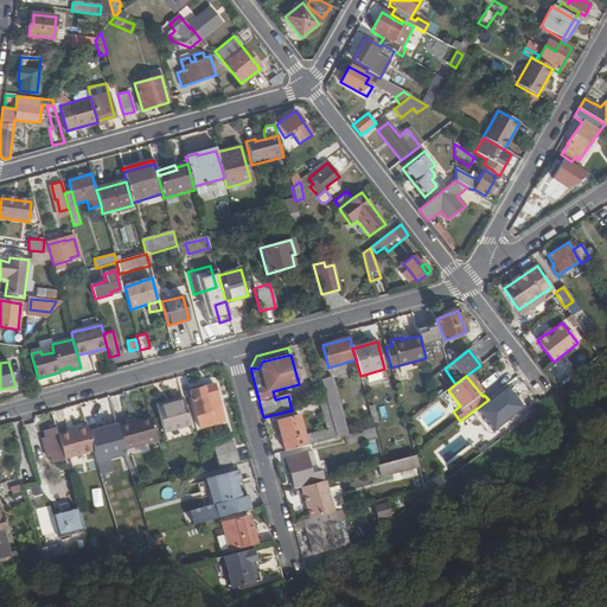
[(332,377),(320,379),(326,401),(337,438),(344,435),(347,435),(332,377)]
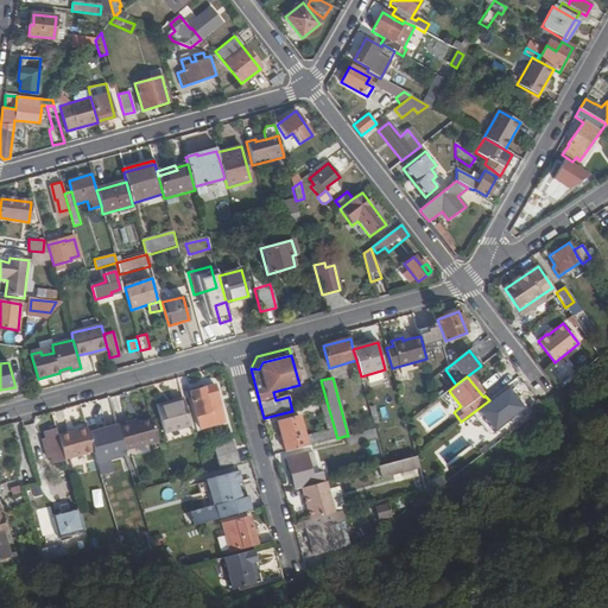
[(576,398),(587,391),(581,381),(570,390),(576,398)]
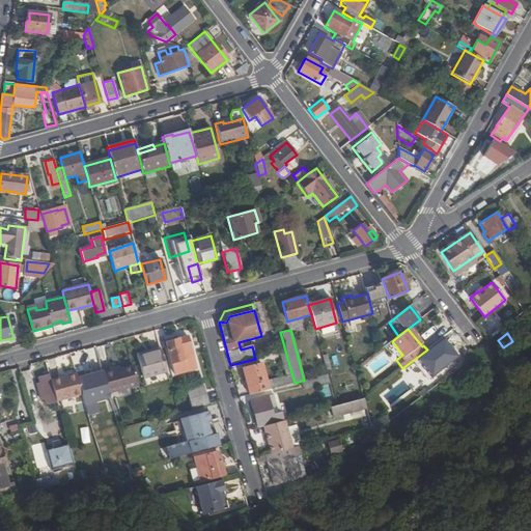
[(187,336),(165,342),(171,363),(172,363),(175,375),(196,370),(187,336)]
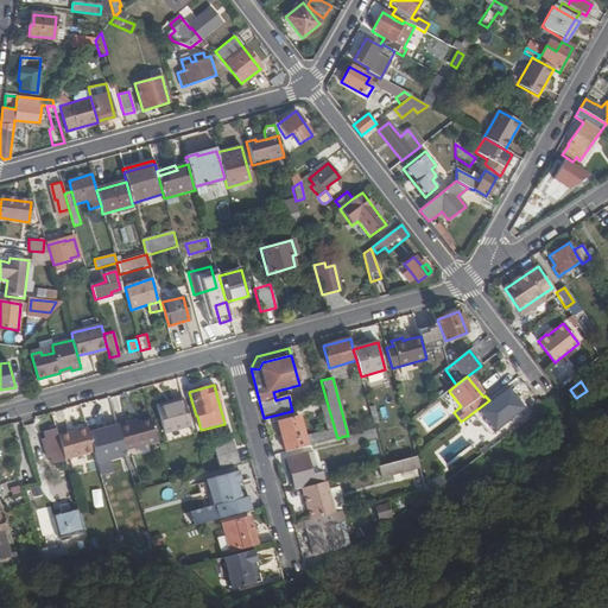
[(524,410),(511,393),(480,418),(493,434),(524,410)]
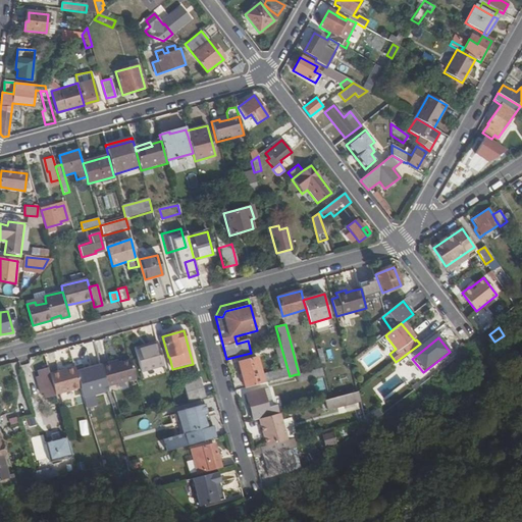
[(135,349),(135,351),(158,345),(157,342),(135,349)]
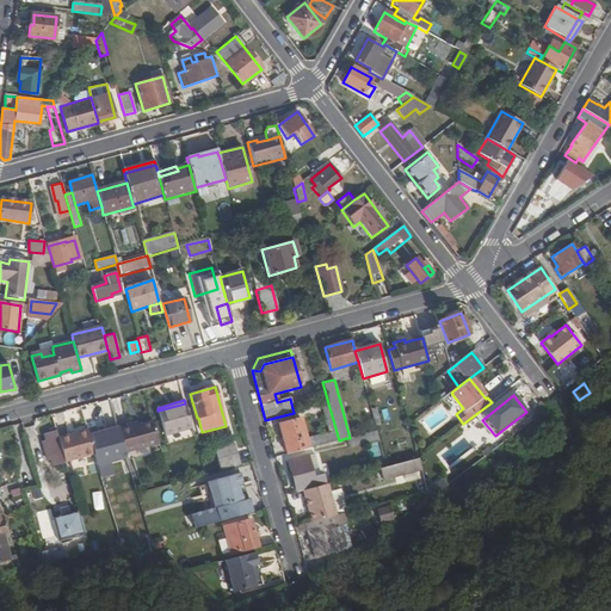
[(158,411),(165,436),(191,427),(185,403),(158,411)]
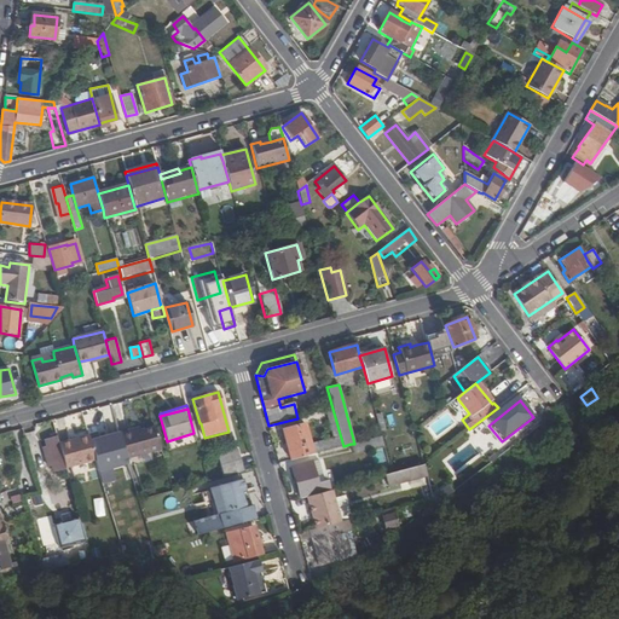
[(334,439),(336,449),(343,446),(333,409),(327,410),(334,439)]
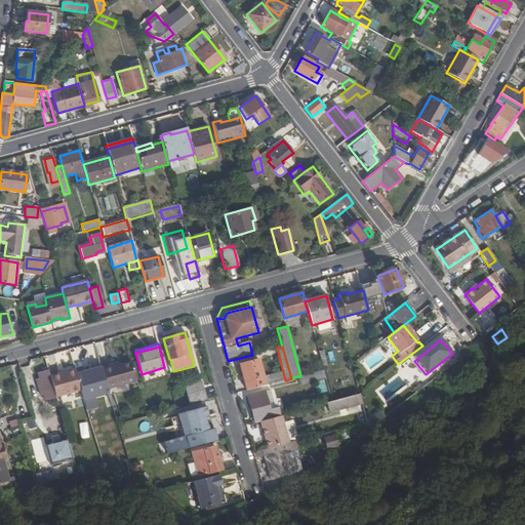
[(285,380),(283,372),(264,377),(258,359),(240,364),(245,382),(247,381),(248,390),(285,380)]
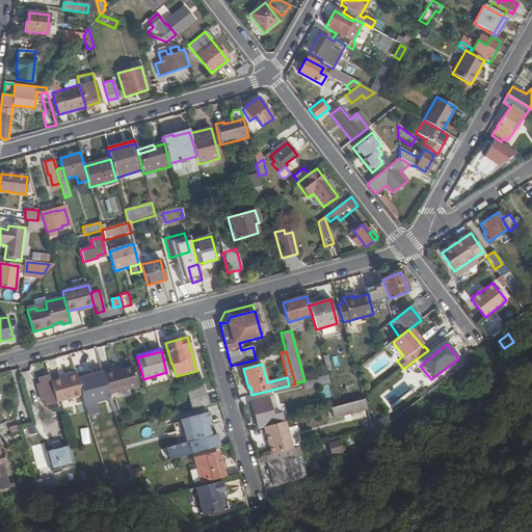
[(113,369),(103,372),(109,394),(138,387),(133,367),(121,370),(114,372),(113,369)]
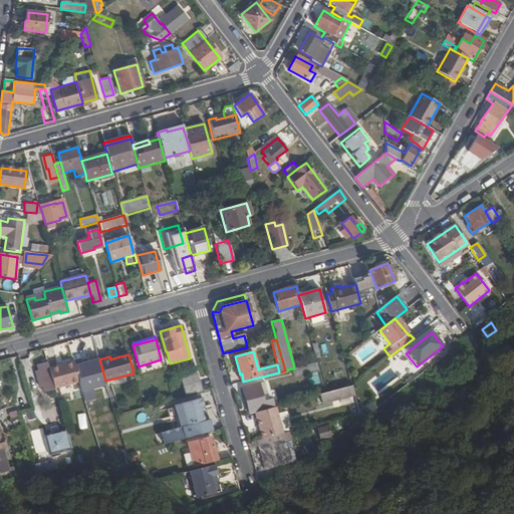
[(99,359),(75,365),(80,382),(82,393),(106,387),(105,380),(99,359)]
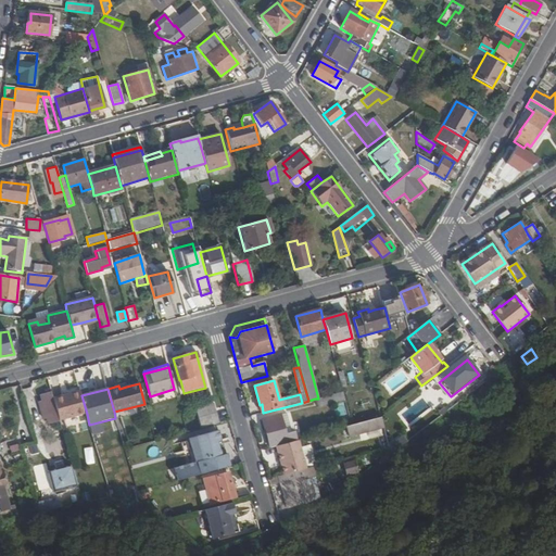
[(60,419),(53,399),(52,392),(41,395),(42,402),(39,403),(43,418),(48,417),(49,422),(60,419)]
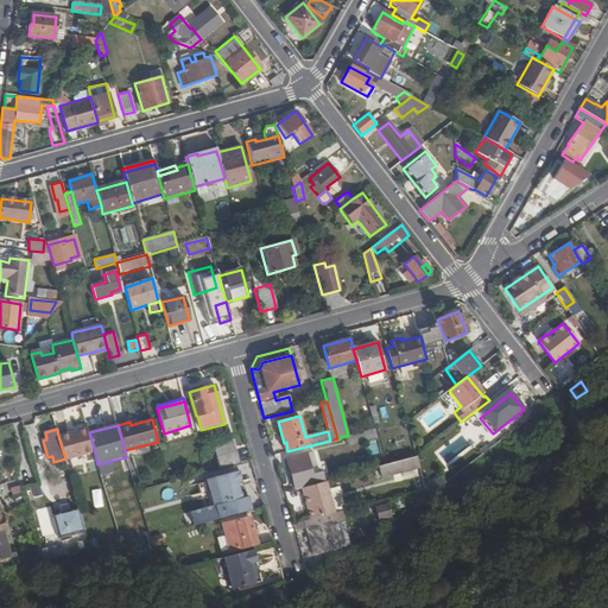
[(58,436),(65,458),(65,460),(95,453),(89,432),(88,429),(58,436)]
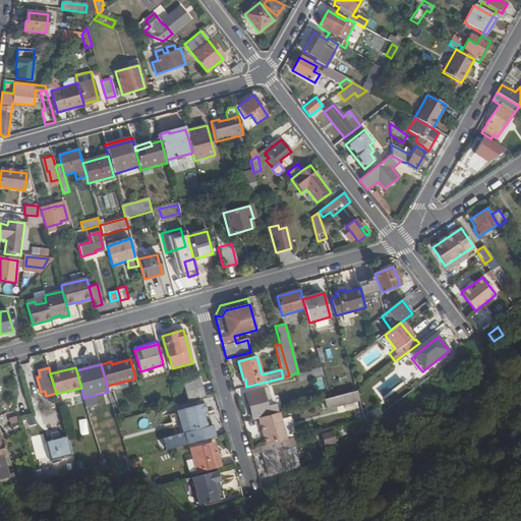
[(297,382),(323,374),(321,367),(298,373),(295,373),(297,382)]
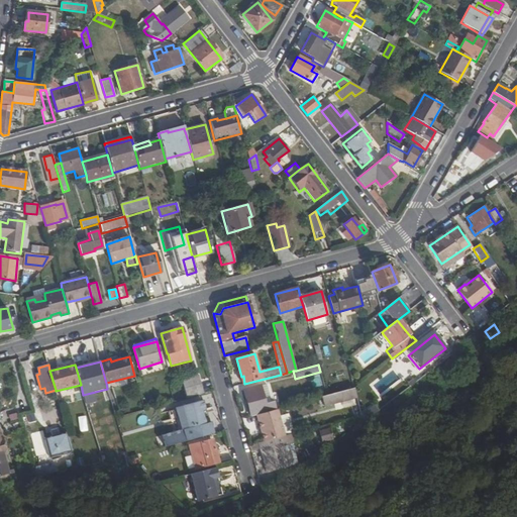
[(183,381),(187,396),(202,393),(197,377),(183,381)]
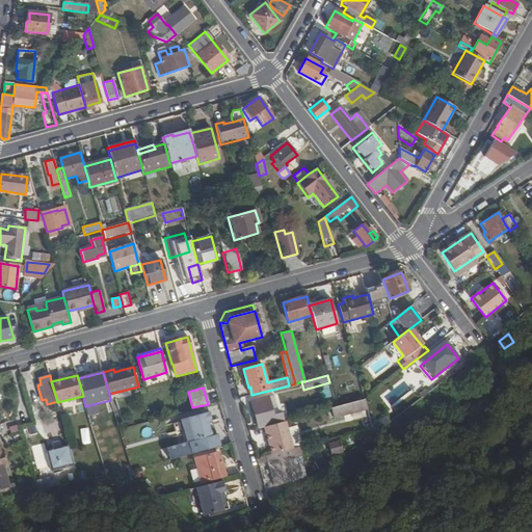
[(274,396),(267,398),(272,416),(280,414),(274,396)]
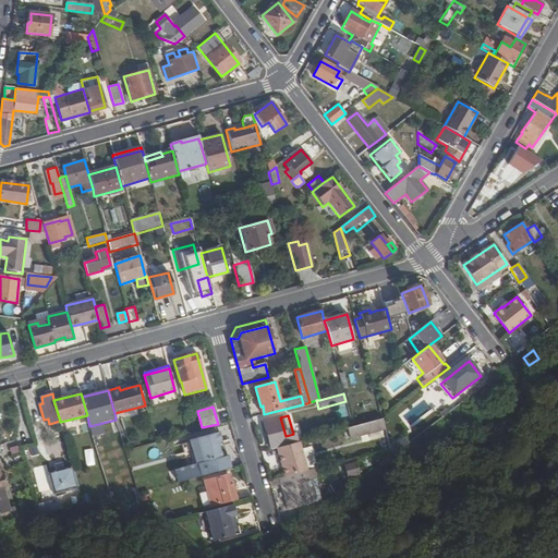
[(264,422),(271,449),(276,448),(282,447),(296,443),(294,433),(293,434),(286,436),(280,417),(264,422)]
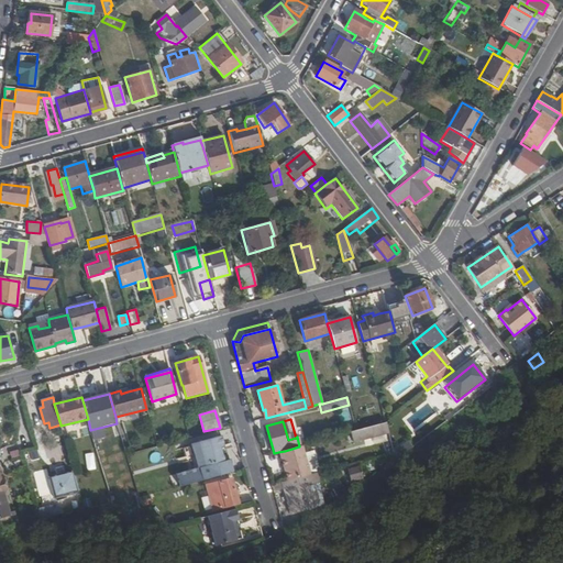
[(353,443),(388,433),(386,422),(356,431),(351,432),(353,443)]
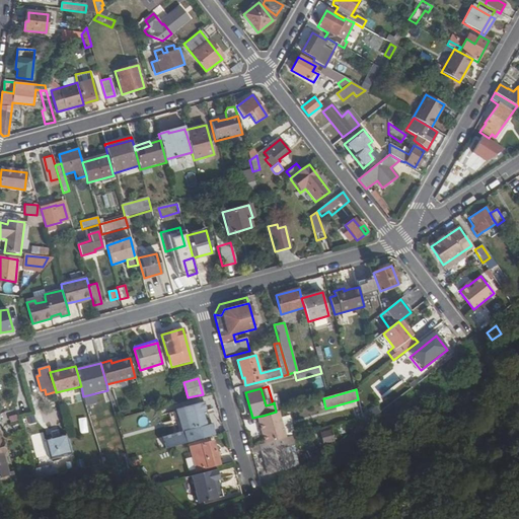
[(183,408),(187,418),(190,429),(206,425),(202,412),(205,411),(202,402),(183,408)]
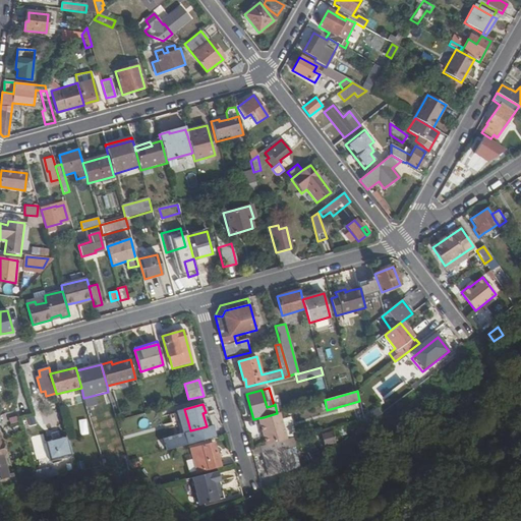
[(336,419),(337,426),(364,419),(362,412),(336,419)]
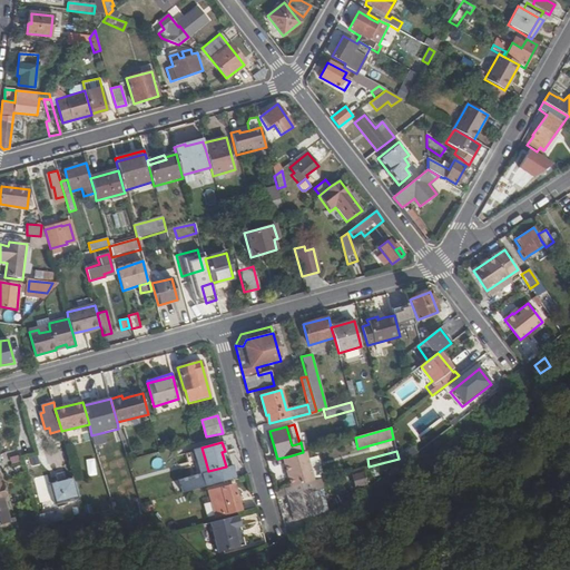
[(282,458),(292,487),(314,481),(304,452),(303,452),(288,457),(282,458)]
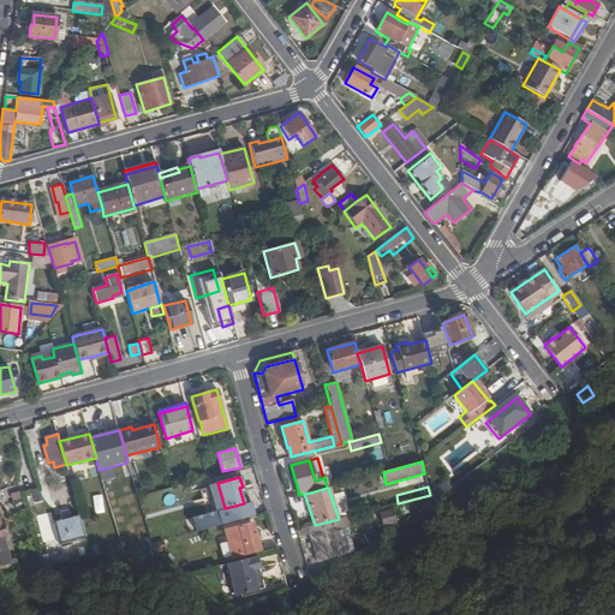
[(382,526),(394,523),(392,512),(380,514),(382,526)]
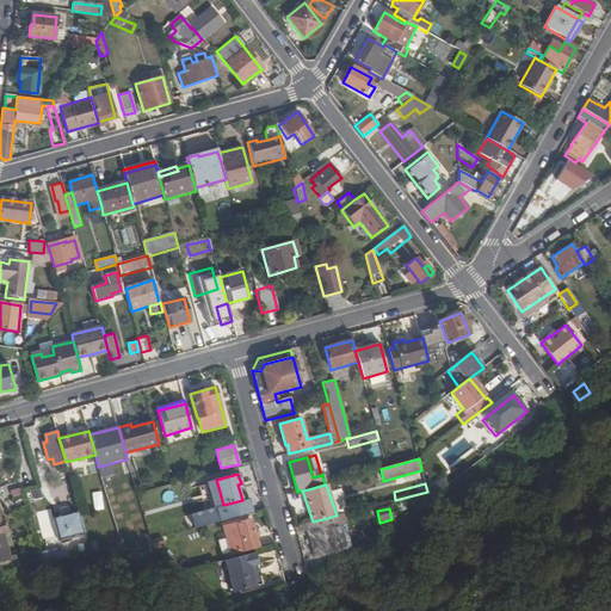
[(82,536),(75,511),(55,517),(61,542),(82,536)]
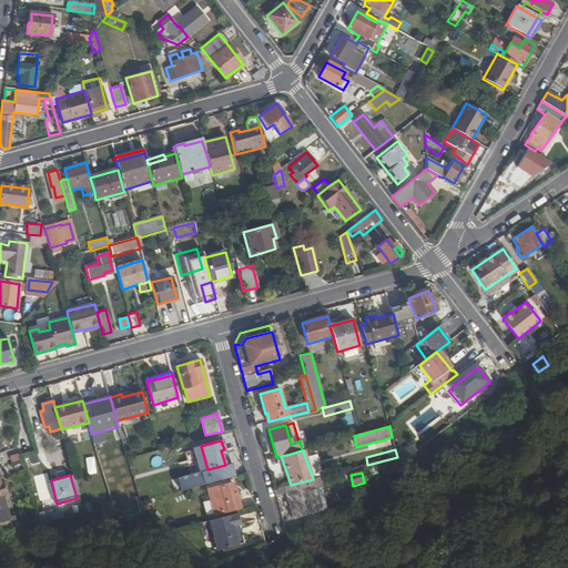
[(321,487),(318,478),(313,479),(291,485),(284,487),(293,520),(316,514),(311,489),(321,487)]
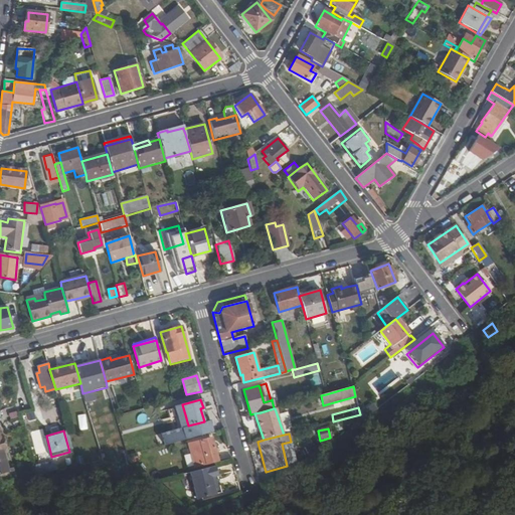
[(0,474),(13,471),(12,468),(8,469),(2,448),(4,447),(0,435),(0,474)]
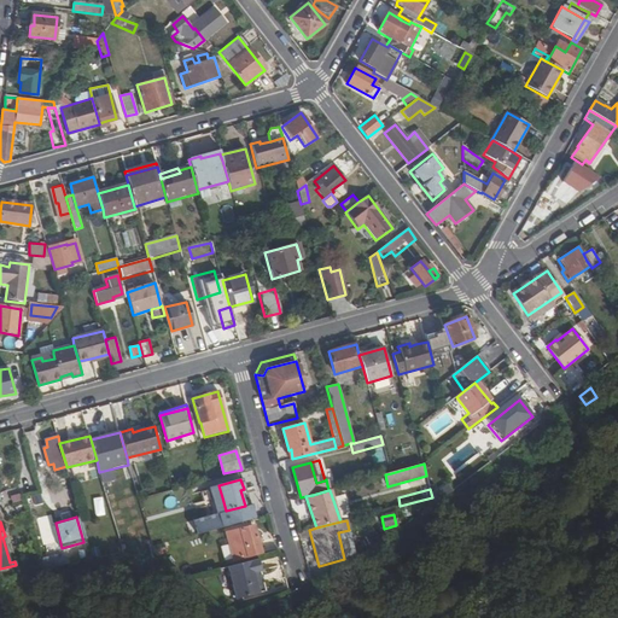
[(232,532),(239,558),(261,553),(252,526),(232,532)]
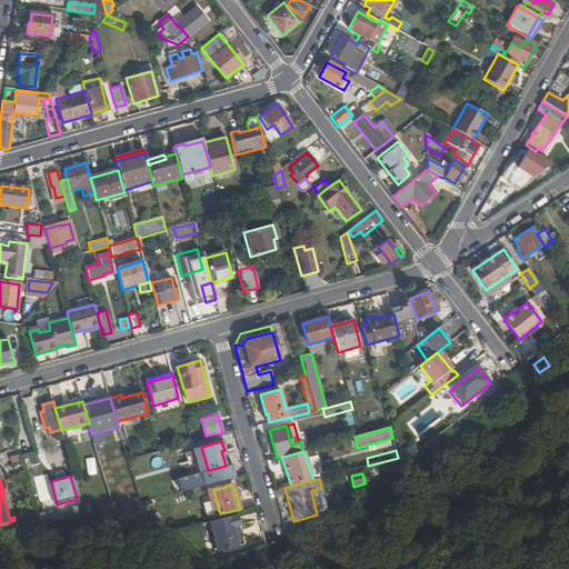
[(213,540),(217,551),(238,546),(233,527),(240,525),(237,515),(209,522),(213,540)]
